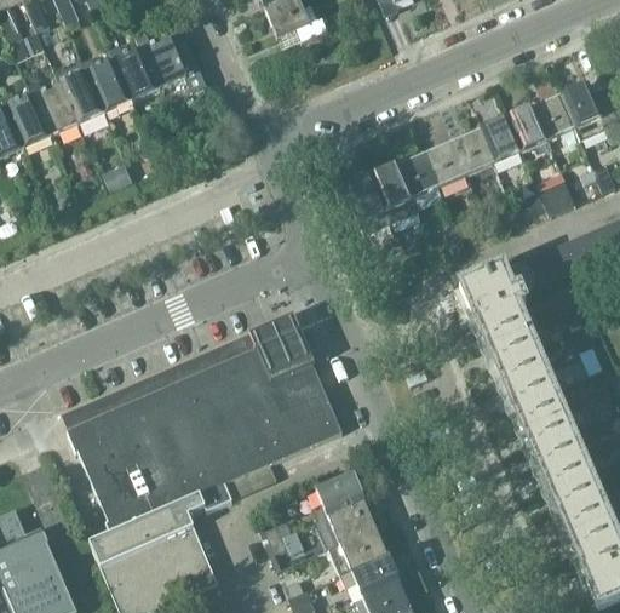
[(23,0),(36,30),(38,32),(50,26),(39,0),(23,0)]
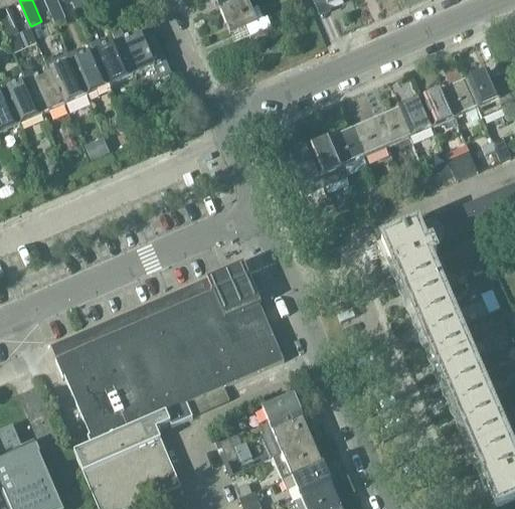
[(46,0),(55,19),(65,15),(59,0),(46,0)]
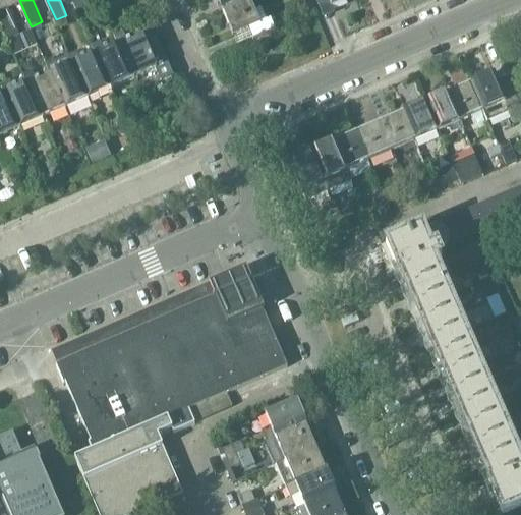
[(73,0),(77,10),(90,5),(88,0),(73,0)]
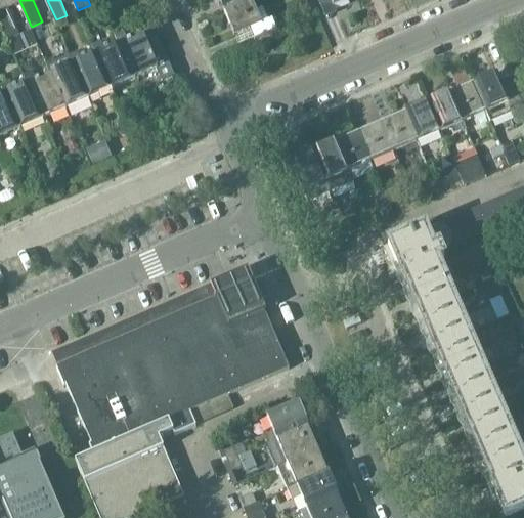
[(242,0),(224,7),(234,31),(262,18),(268,15),(263,3),(256,6),(254,0),(242,0)]
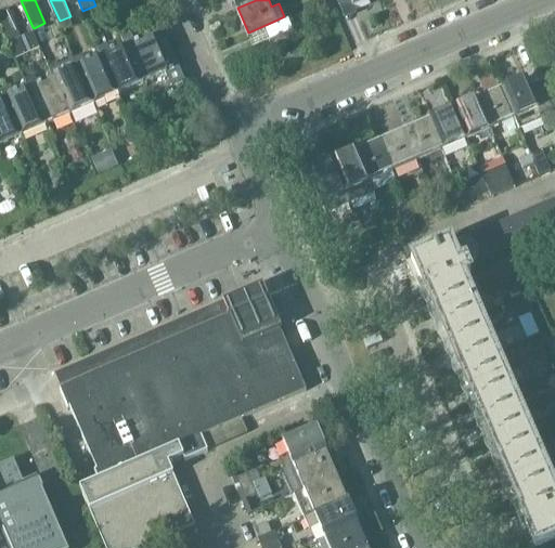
[(8,4),(0,7),(0,17),(9,38),(21,33),(8,4)]
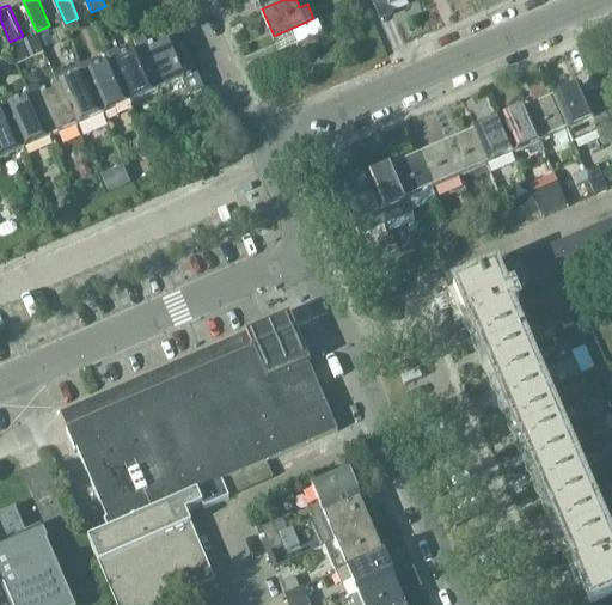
[(155,87),(182,77),(188,92),(203,85),(185,44),(172,50),(166,36),(150,44),(145,32),(134,37),(139,48),(155,87)]
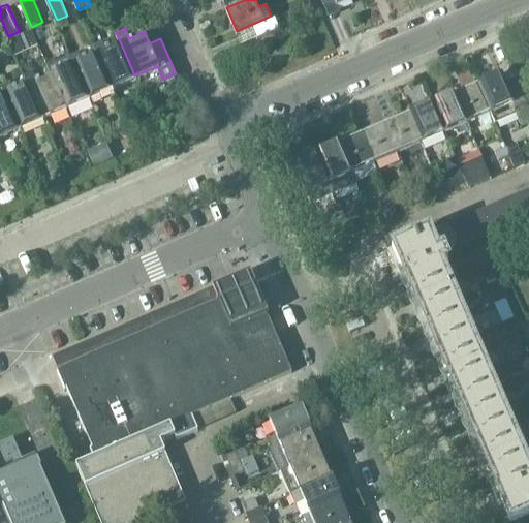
[(20,31),(8,36),(16,52),(26,47),(20,31)]
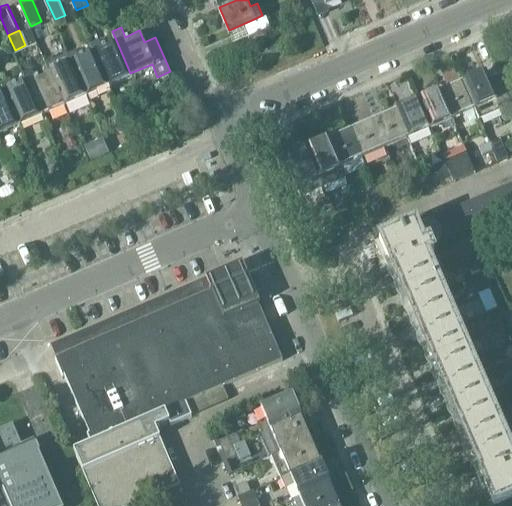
[(130,73),(116,40),(103,46),(98,37),(90,41),(94,50),(108,83),(130,73)]
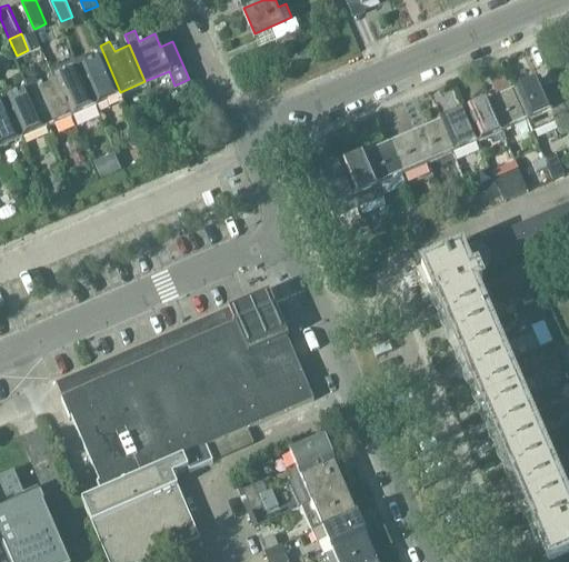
[(75,57),(79,67),(96,103),(120,92),(105,56),(89,62),(85,52),(75,57)]
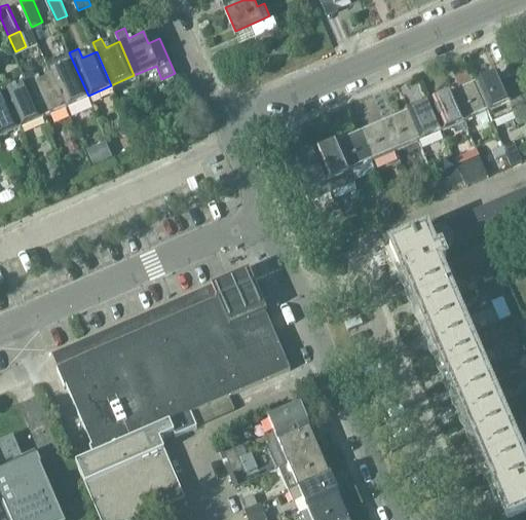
[(88,96),(73,62),(69,52),(46,62),(50,72),(65,105),(88,96)]
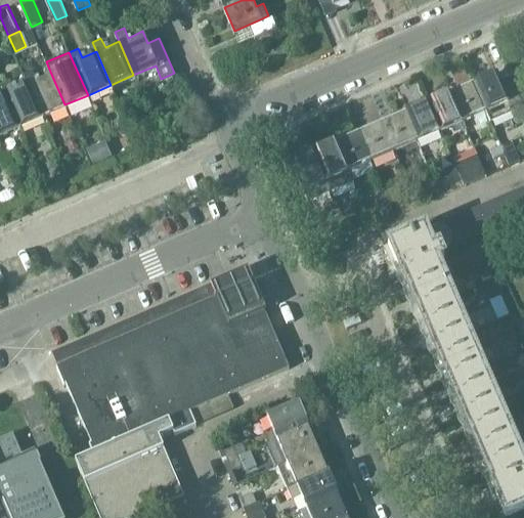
[(64,104),(50,72),(36,77),(32,68),(24,72),(28,81),(27,81),(42,115),(64,104)]
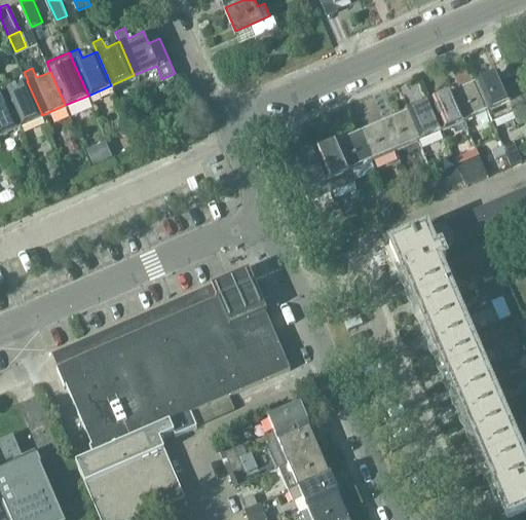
[(488,109),(492,119),(517,109),(516,107),(525,102),(525,89),(518,71),(503,78),(500,71),(477,81),(488,108),(488,109)]
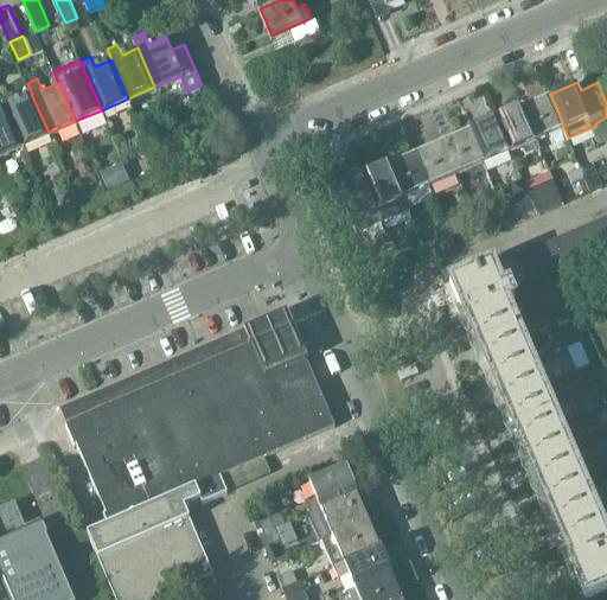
[(5,106),(6,106),(23,145),(49,133),(31,94),(16,101),(11,90),(0,95),(5,106)]
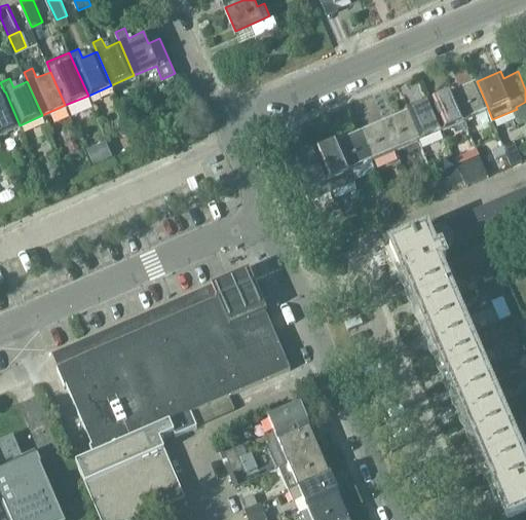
[(488,109),(488,108),(477,81),(453,91),(465,118),(488,109)]
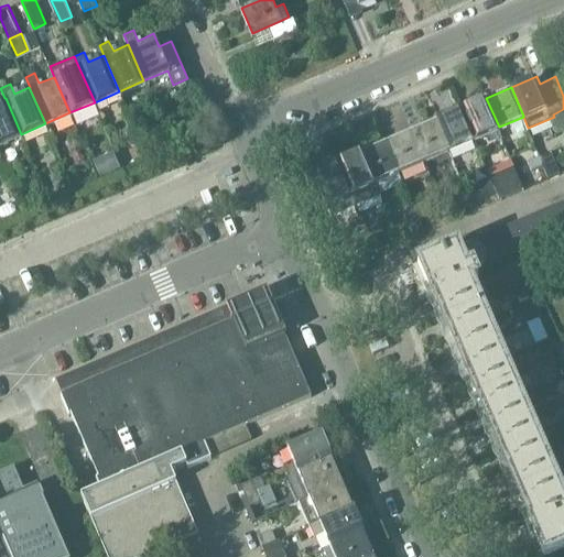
[(0,142),(21,134),(6,98),(4,98),(0,99),(0,142)]
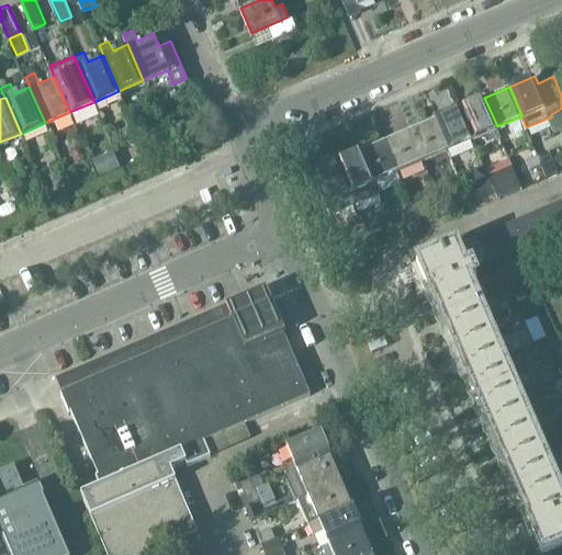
[(497,126),(484,98),(460,108),(472,137),(497,126)]
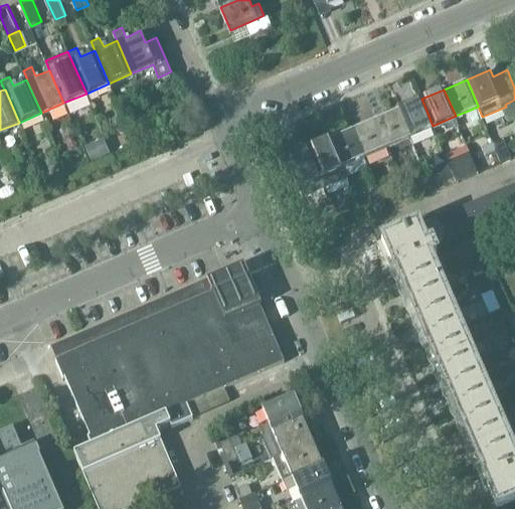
[(433,126),(421,99),(399,109),(410,135),(433,126)]
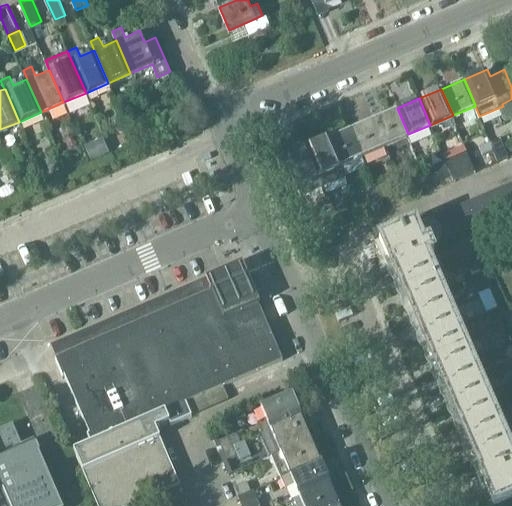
[(374,118),(386,144),(408,134),(397,108),(374,118)]
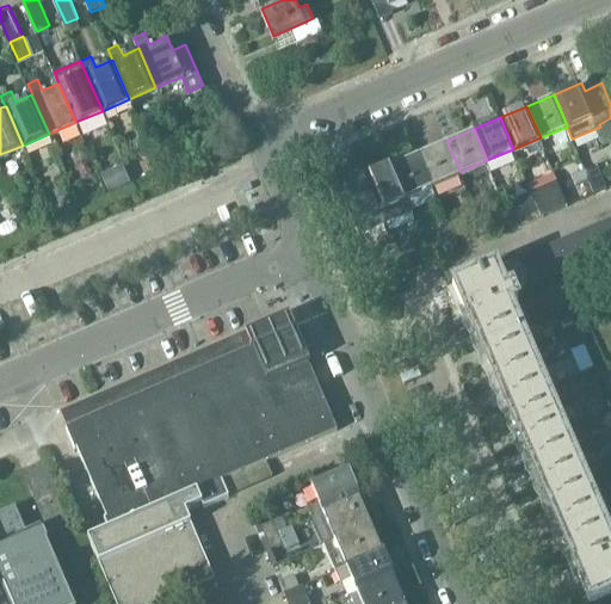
[(461,172),(446,141),(420,152),(433,183),(461,172)]
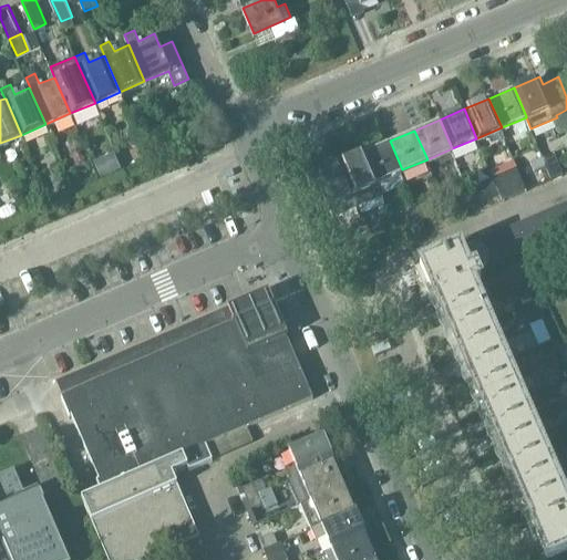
[(366,152),(378,180),(402,169),(390,141),(366,152)]
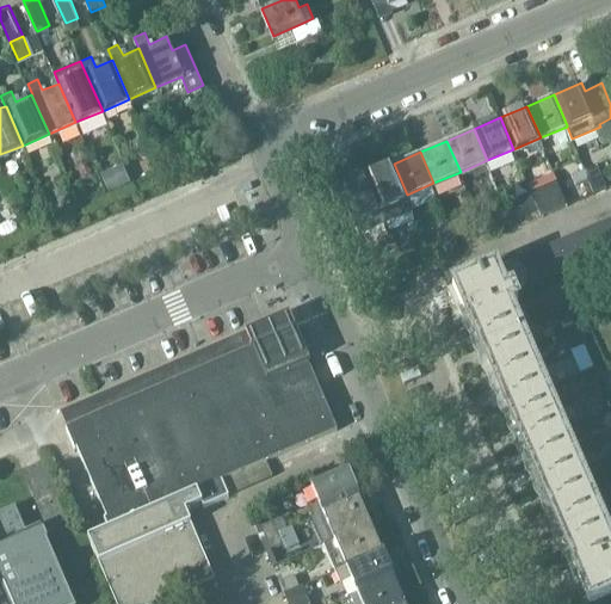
[(584,166),(587,176),(591,182),(593,189),(606,184),(596,161),(584,166)]
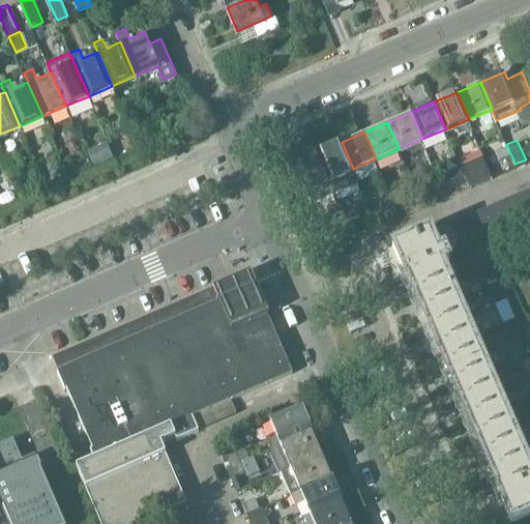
[(358,180),(353,169),(342,142),(318,151),(330,179),(334,191),(358,180)]
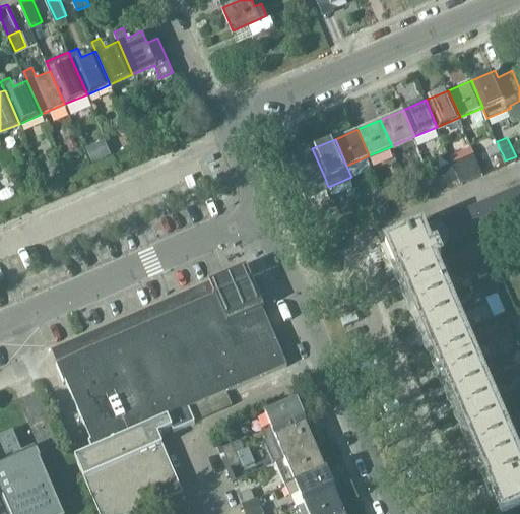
[(500,149),(497,141),(486,146),(490,153),(500,149)]
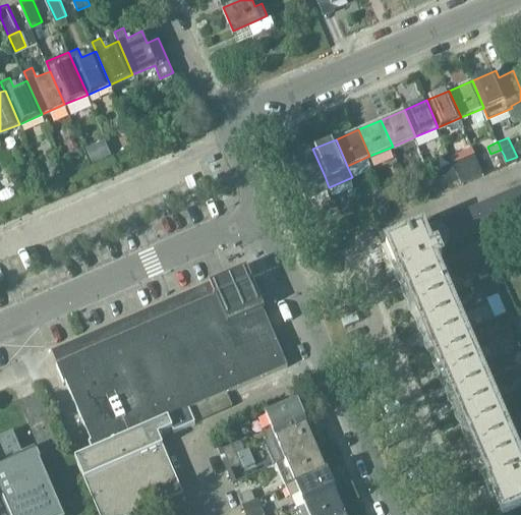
[(329,187),(325,176),(312,149),(289,159),(305,196),(329,187)]
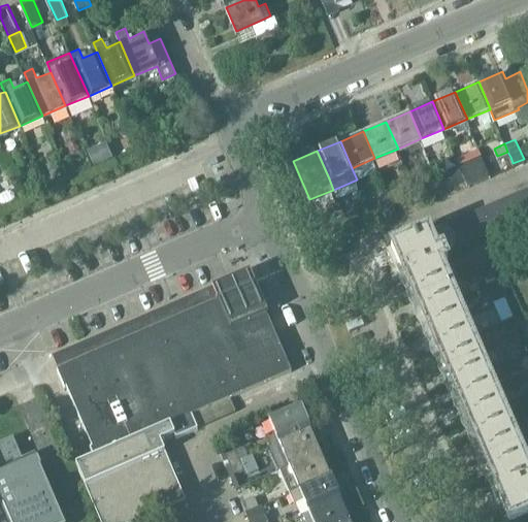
[(463,153),(455,156),(458,163),(466,160),(463,153)]
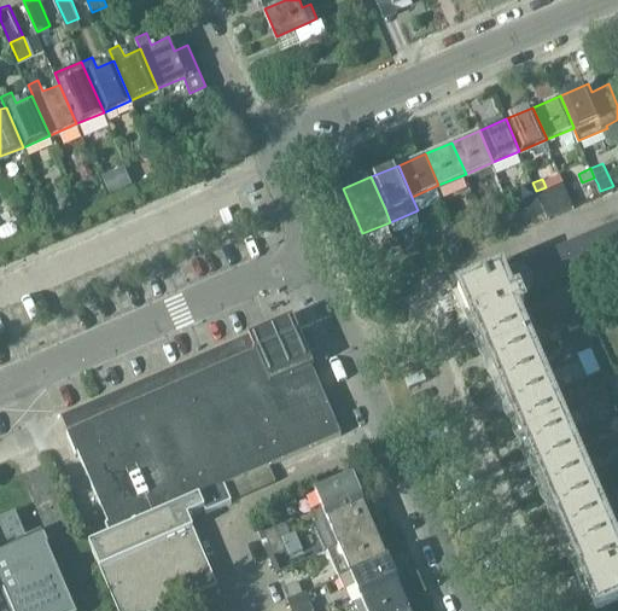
[(536,191),(540,201),(543,208),(546,214),(546,215),(572,204),(572,203),(563,180),(548,186),(546,187),(536,191)]
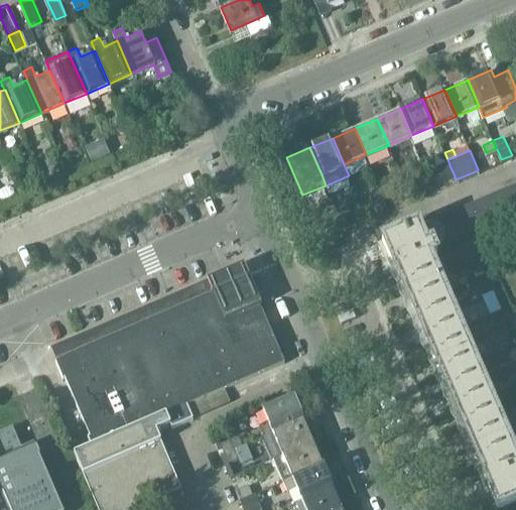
[(438,166),(427,171),(431,182),(454,173),(450,167),(447,159),(437,164),(438,166)]
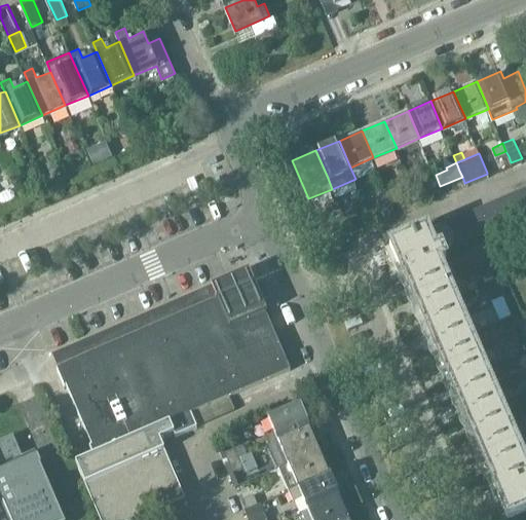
[(436,175),(427,179),(433,189),(440,186),(436,175)]
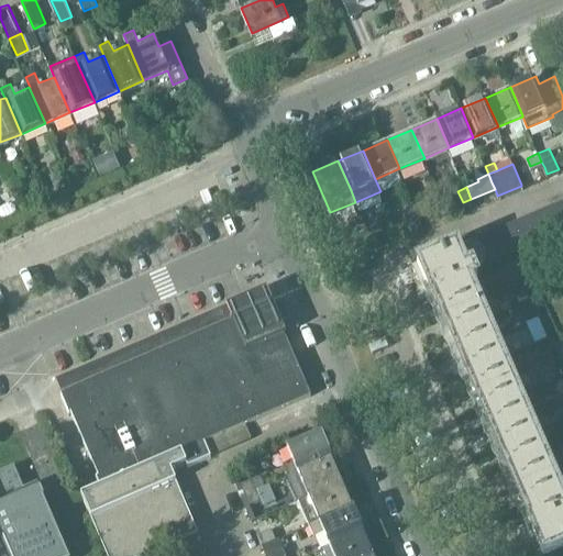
[(451,190),(440,195),(445,208),(456,202),(451,190)]
